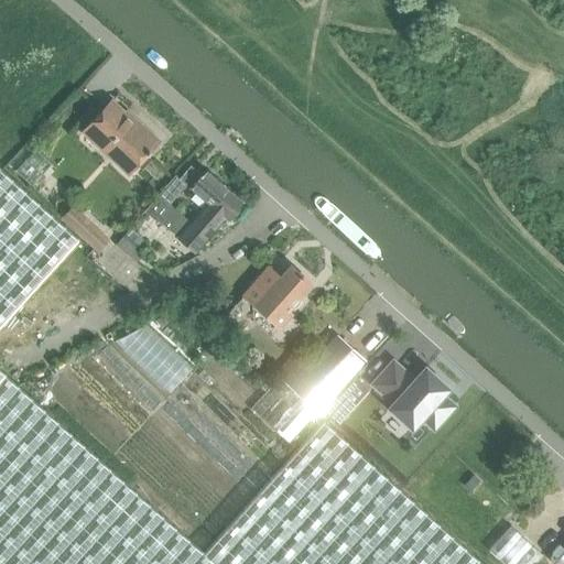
[(128,174),(158,142),(125,111),(122,112),(111,101),(83,131),(128,174)]
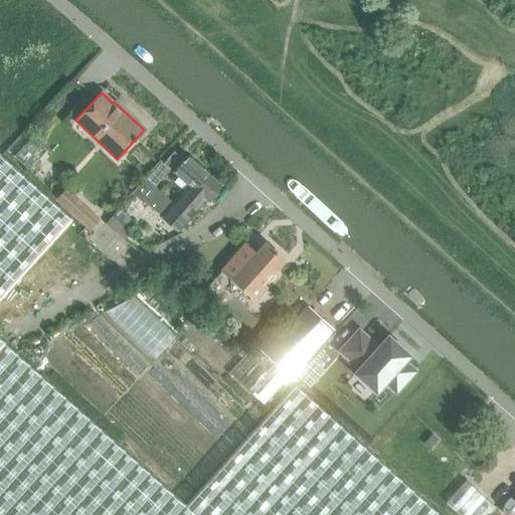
[(32,136),(14,155),(29,170),(47,150),(32,136)]
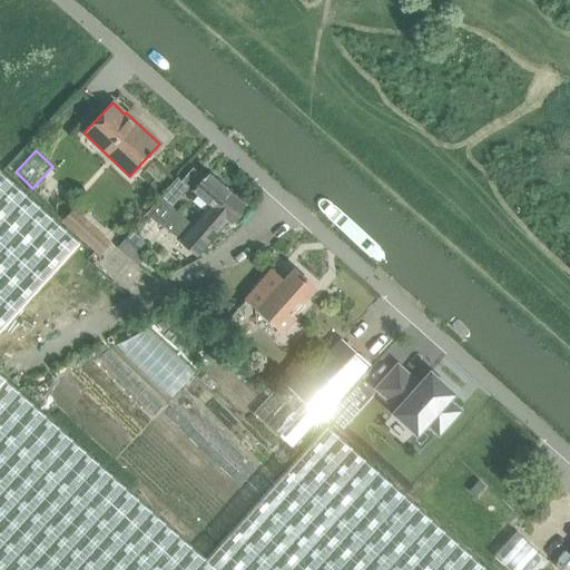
[(193,167),(180,180),(188,187),(192,190),(210,206),(227,219),(226,220),(228,222),(243,205),(206,174),(204,176),(193,167)]
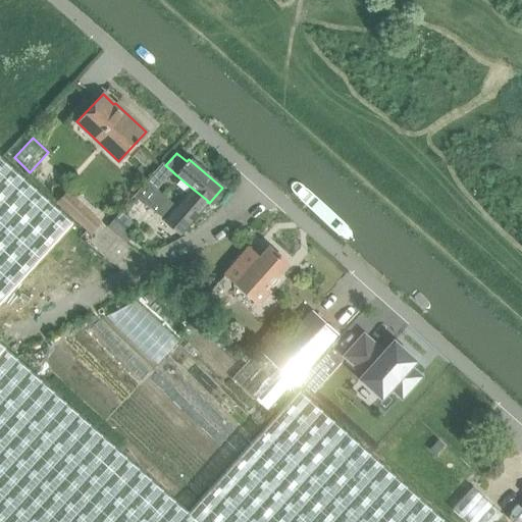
[(0,521),(444,521),(298,390),(188,513),(7,351),(0,345),(0,301),(71,222),(0,158),(0,521)]
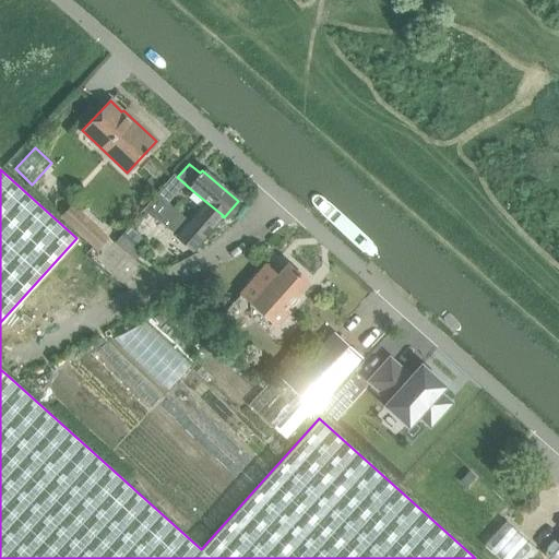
[(174,175),(156,194),(167,203),(185,183),(177,177),(174,175)]
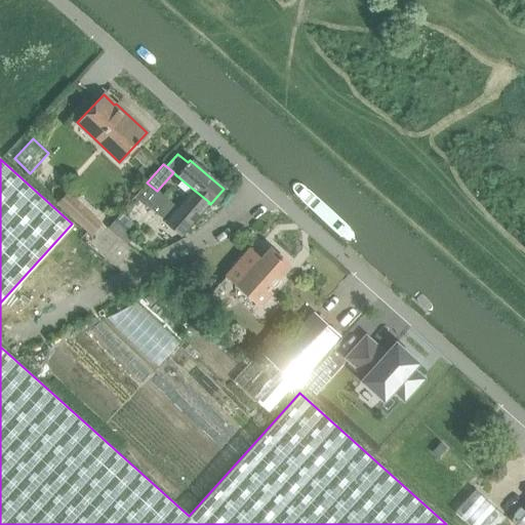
[(147,183),(134,197),(146,206),(147,205),(166,221),(165,223),(180,235),(208,203),(209,202),(194,190),(177,208),(157,191),(147,183)]
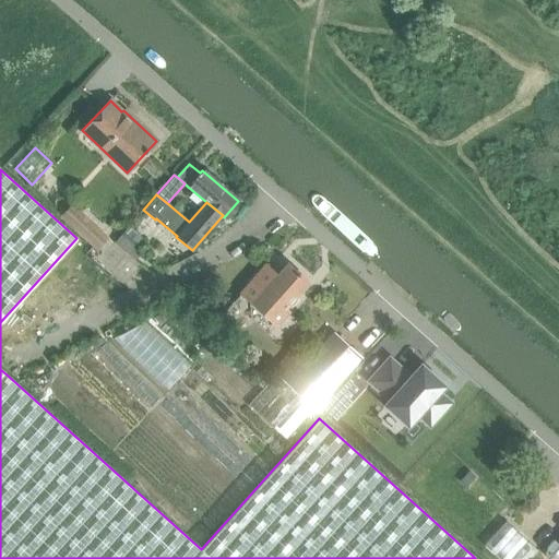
[(58,215),(95,251),(108,237),(70,202),(58,215)]
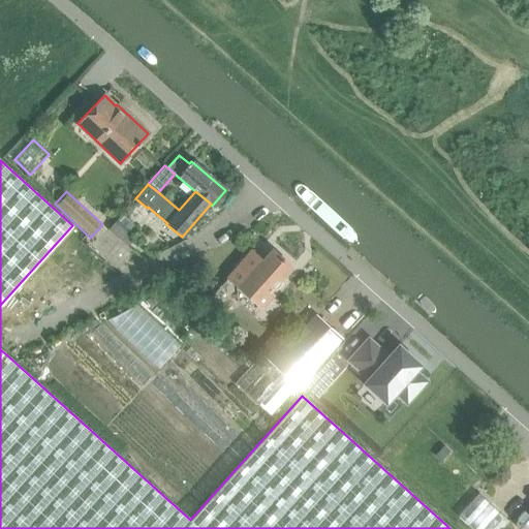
[(122,213),(116,220),(129,230),(134,224),(122,213)]
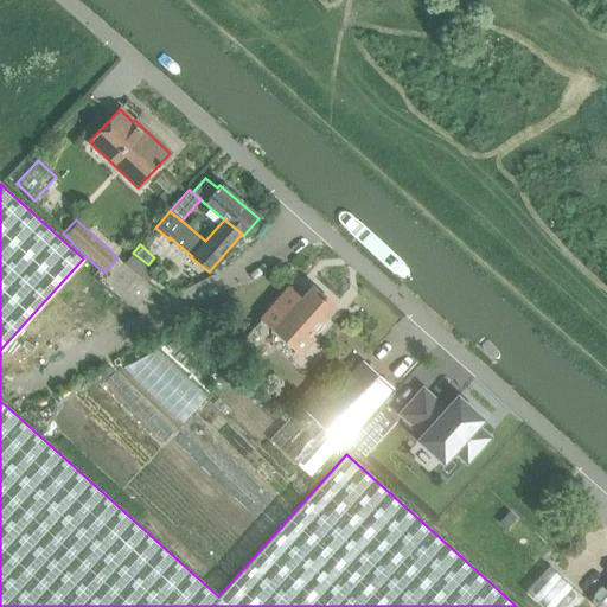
[(133,251),(123,263),(146,283),(157,272),(148,264),(133,253),(133,251)]
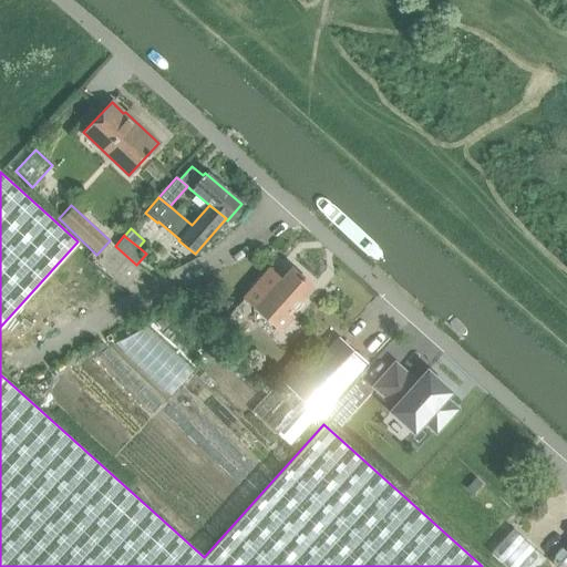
[(243,297),(255,307),(281,330),(295,316),(291,312),(313,287),(290,267),(281,277),(269,266),(243,297)]
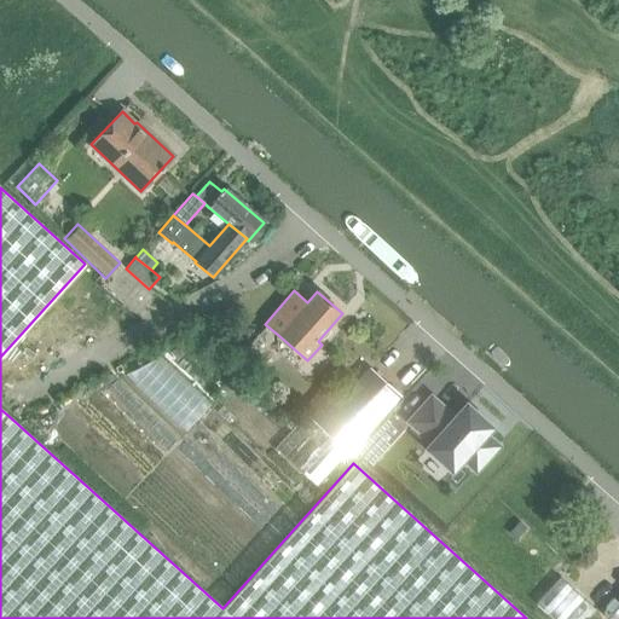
[(160,356),(126,376),(136,387),(185,433),(210,404),(160,356)]
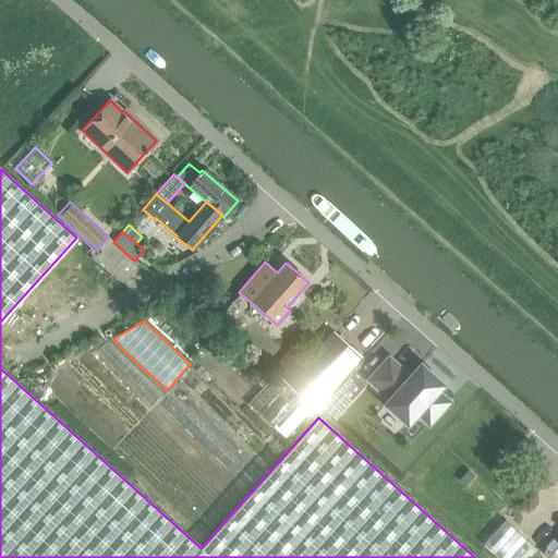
[(292,356),(276,374),(246,403),(283,438),(313,408),(329,390),(330,391),(358,362),(329,336),(302,365),(292,356)]
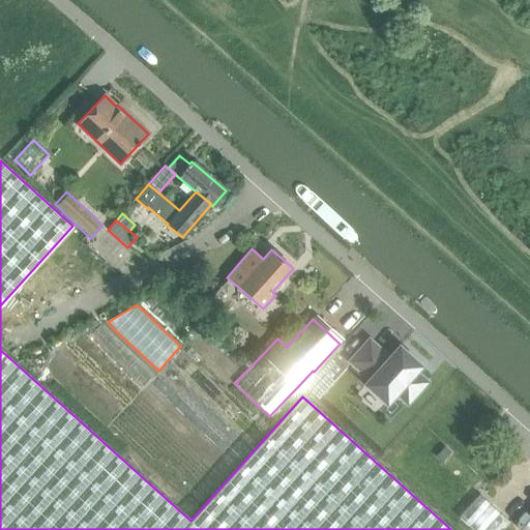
[(385,355),(370,342),(351,362),(371,380),(366,384),(387,403),(395,392),(407,403),(427,382),(415,373),(420,366),(399,347),(387,360),(383,357),(385,355)]
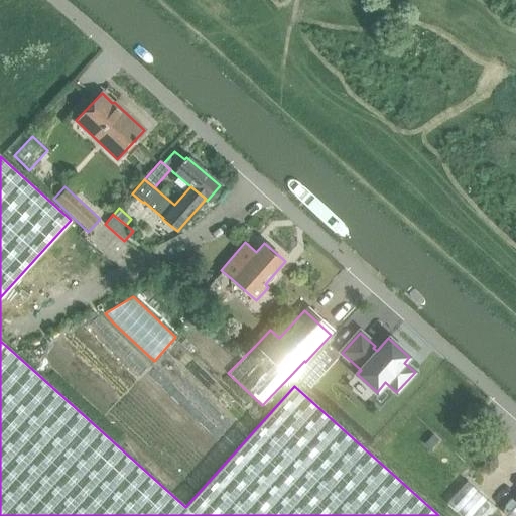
[(325,345),(308,363),(321,374),(338,357),(325,345)]
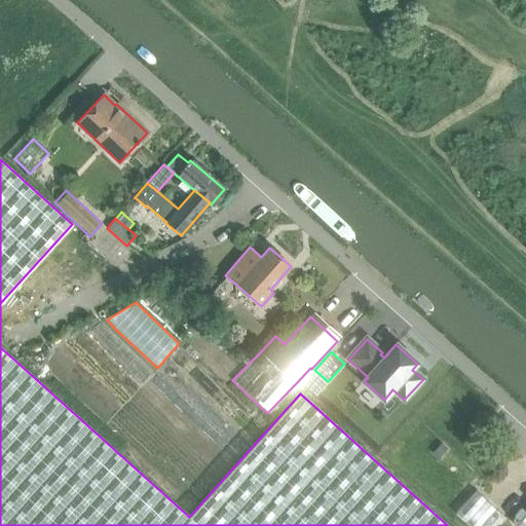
[(316,374),(309,382),(322,395),(330,385),(316,374)]
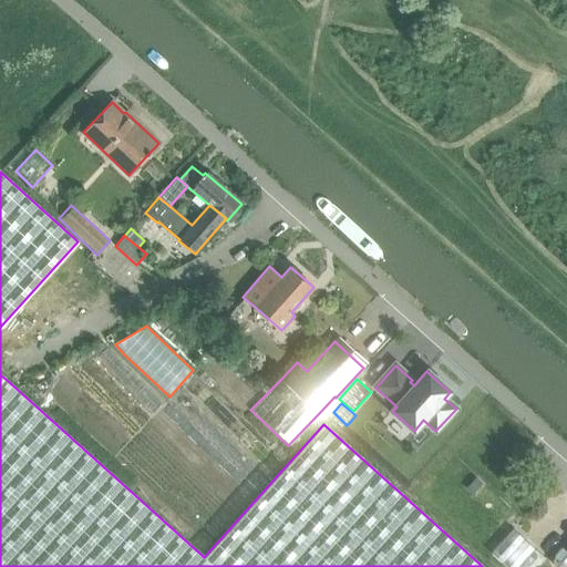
[(475,477),(465,488),(472,494),(482,483),(475,477)]
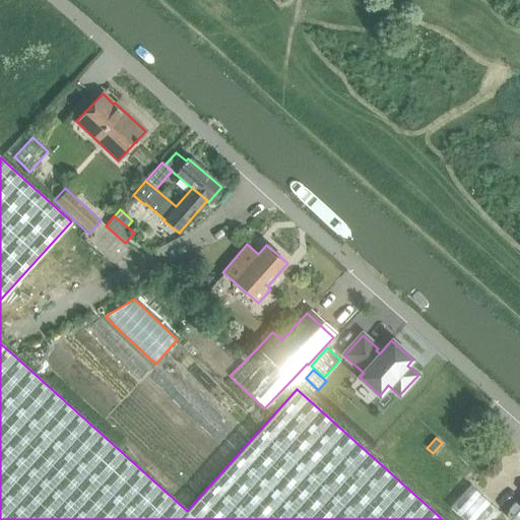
[(490,519),(499,510),(475,488),(470,482),(449,505),(465,519),(490,519)]
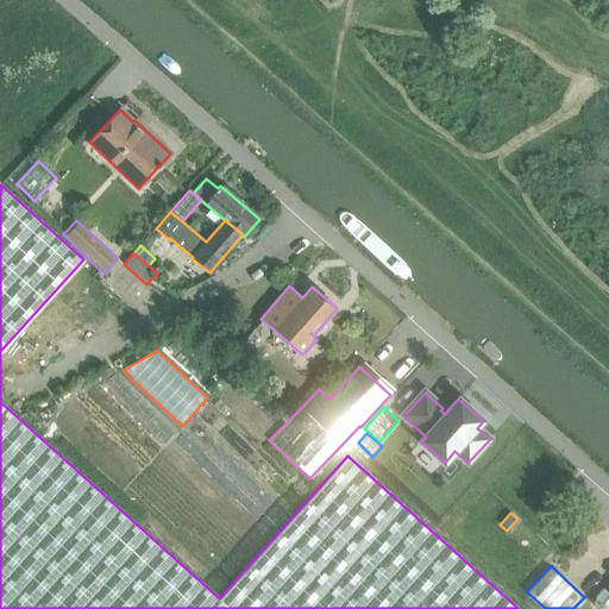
[(597,608),(608,608),(608,592),(602,588),(590,602),(597,608)]
